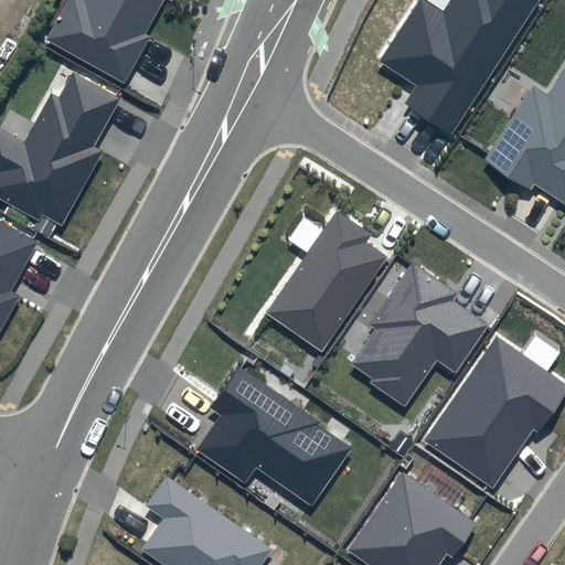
[(174,0),(70,0),(48,40),(124,82),(150,35),(146,33),(163,0),(170,0),(173,1),(174,0)]
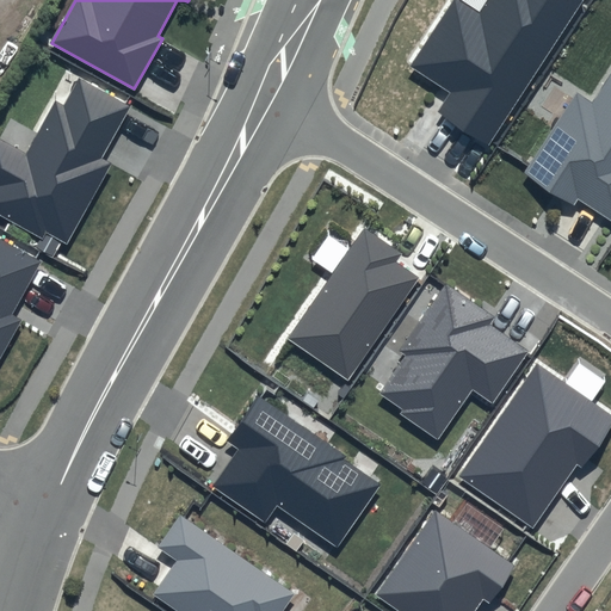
[(584,0),(488,0),(480,14),(457,0),(454,0),(412,66),(451,92),(438,111),(488,144),(584,0)]
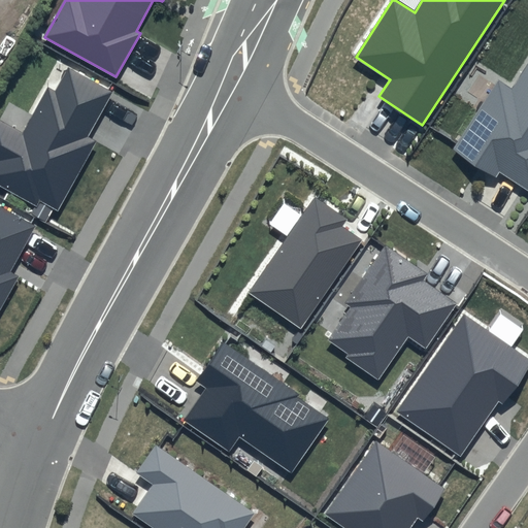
[(527,60),(510,88),(497,78),(451,151),(493,178),(498,171),(527,190),(527,60)]
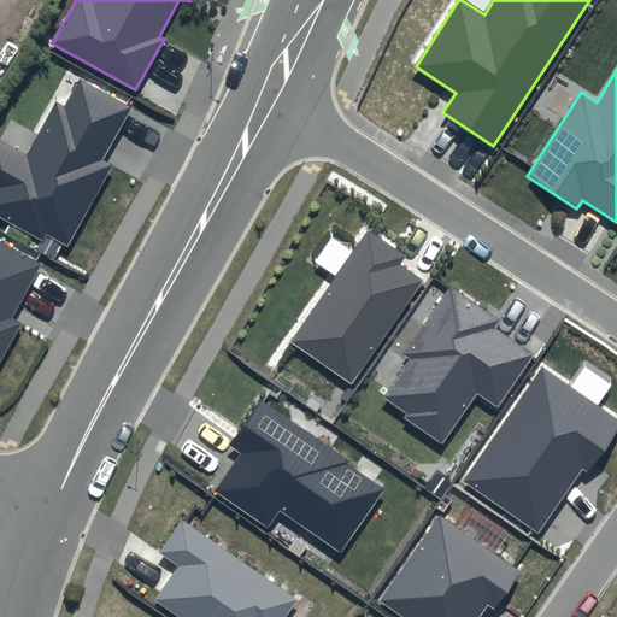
[(133,106),(80,76),(64,104),(56,100),(25,154),(0,140),(0,216),(41,239),(46,231),(68,244),(112,164),(104,159),(133,106)]
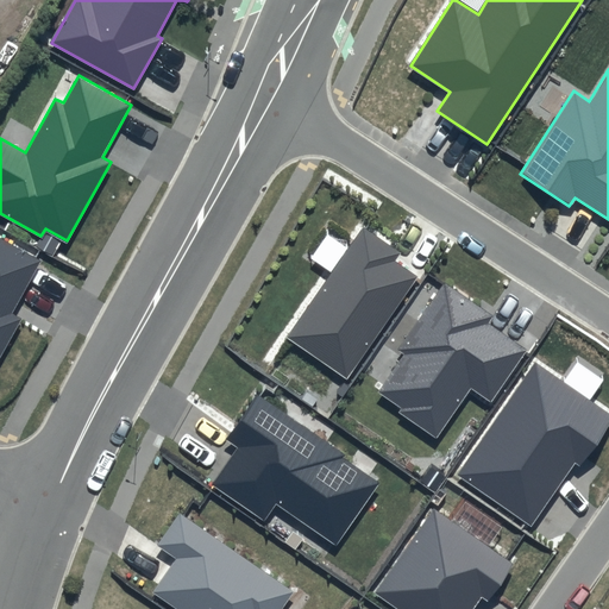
[(401,253),(364,227),(288,337),(347,378),(418,277),(395,262),(401,253)]
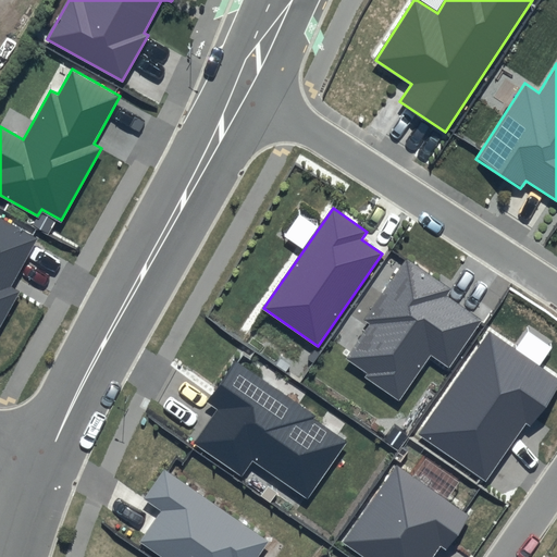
[(38,237),(0,217),(0,323),(17,292),(10,287),(38,237)]
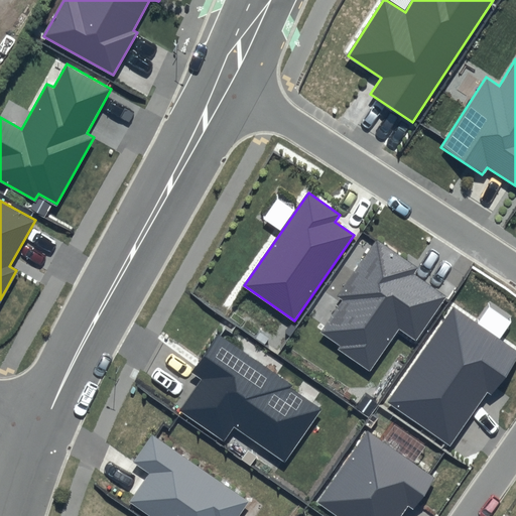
[(417,267),(377,240),(339,295),(343,299),(320,333),(340,345),(337,349),(370,372),(399,329),(416,341),(446,296),(412,274),(417,267)]
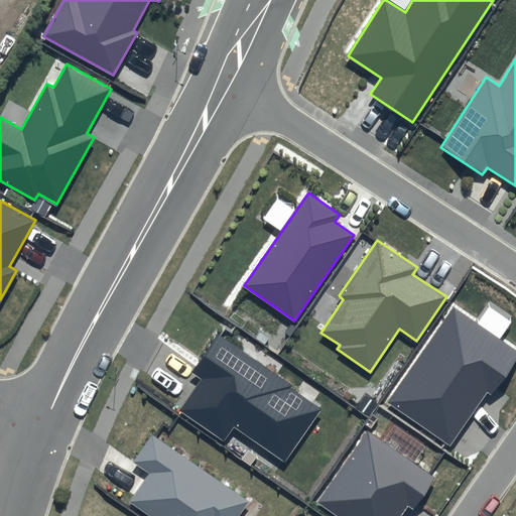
[(515,359),(515,350),(453,307),(387,403),(450,446),(487,393),(491,396),(515,359)]
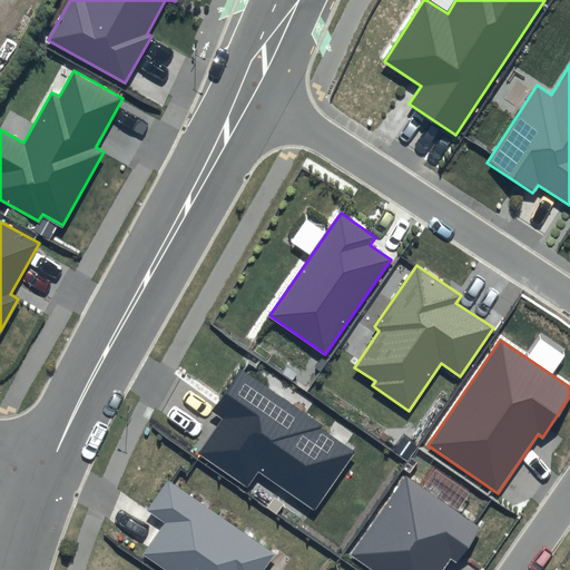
[(322,425),(241,369),(212,411),(223,419),(198,454),(247,488),(259,470),(315,509),(354,453),(320,429),(322,425)]
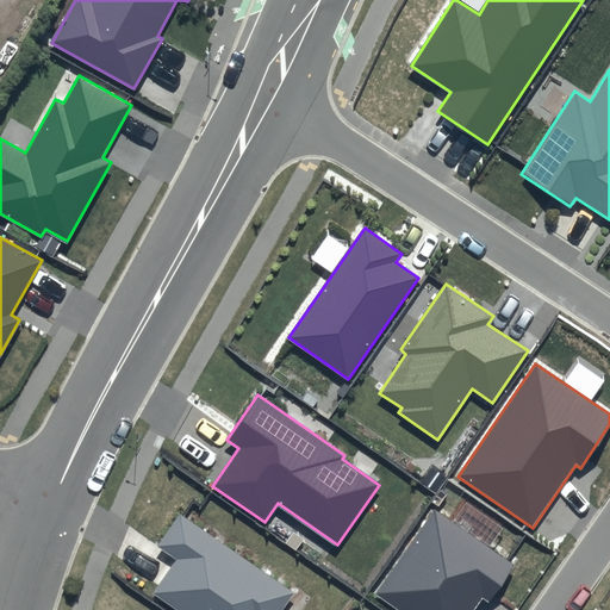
[(516,565),(433,509),(375,593),(399,609),(473,609),(481,599),(489,604),(516,565)]
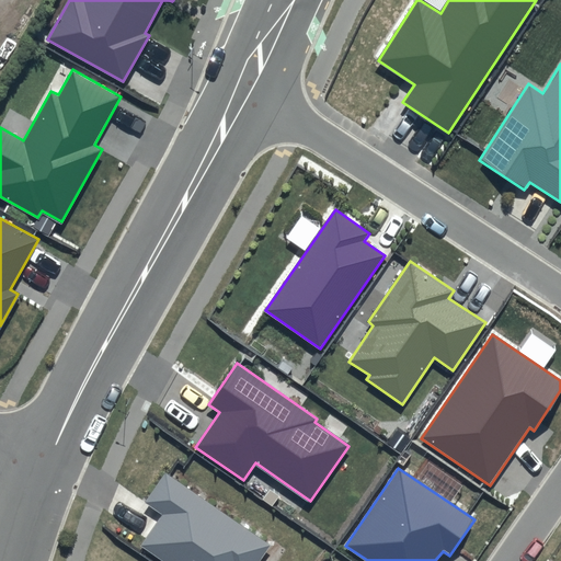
[(260,560),(272,545),(165,472),(146,502),(164,515),(142,547),(163,560),(260,560)]
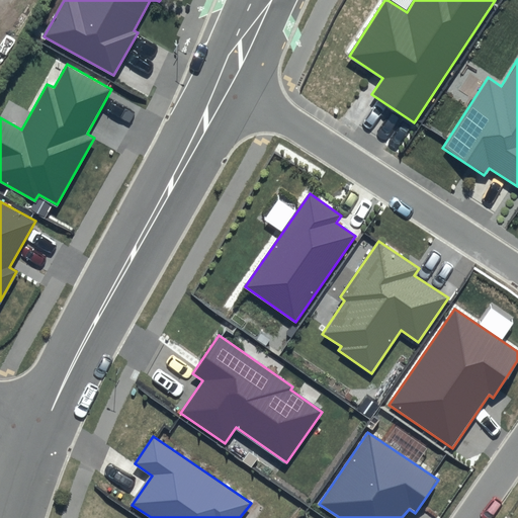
All buildings are outlined.
